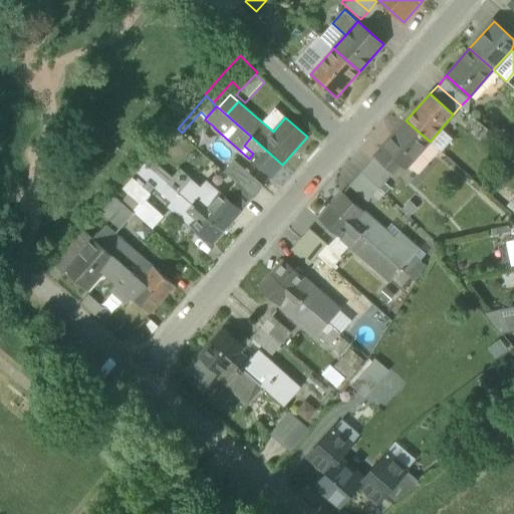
[(409,166),(430,142),(406,120),(374,156),(374,157),(391,171),(392,170),(398,163),(405,170),(409,166)]
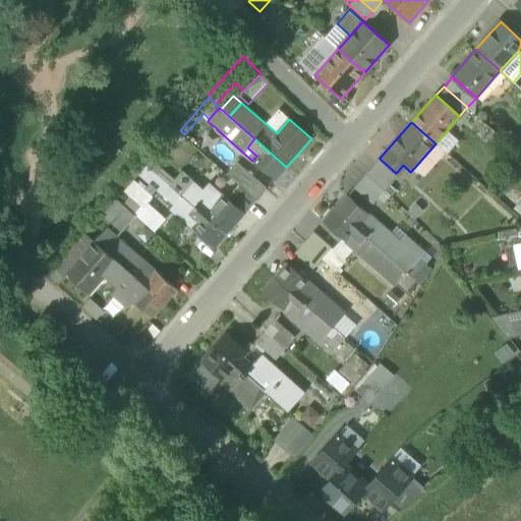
[(275,180),(286,167),(254,138),(247,148),(256,156),(252,161),(275,180)]
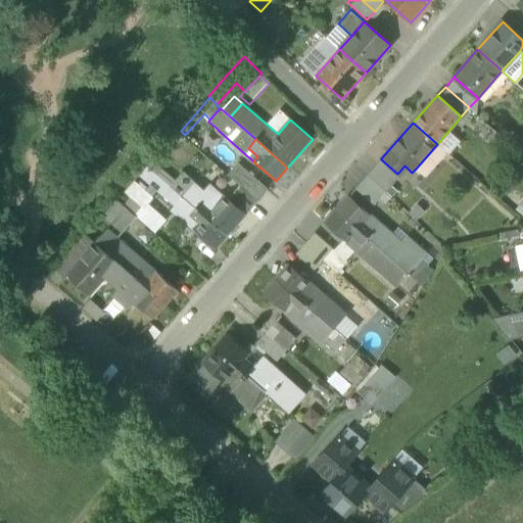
[(447,152),(437,144),(416,169),(427,178),(447,152)]
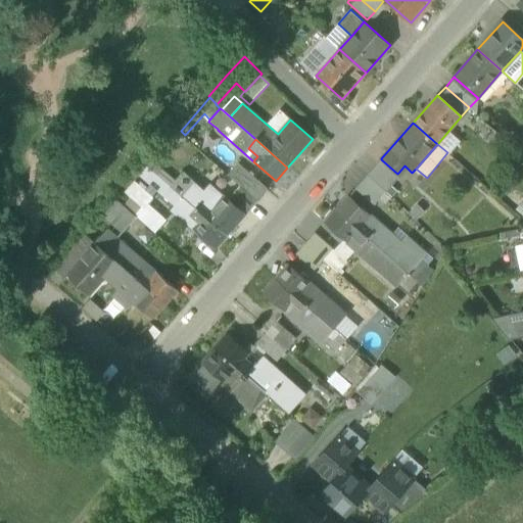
[(154,158),(147,167),(156,176),(160,169),(158,161),(154,158)]
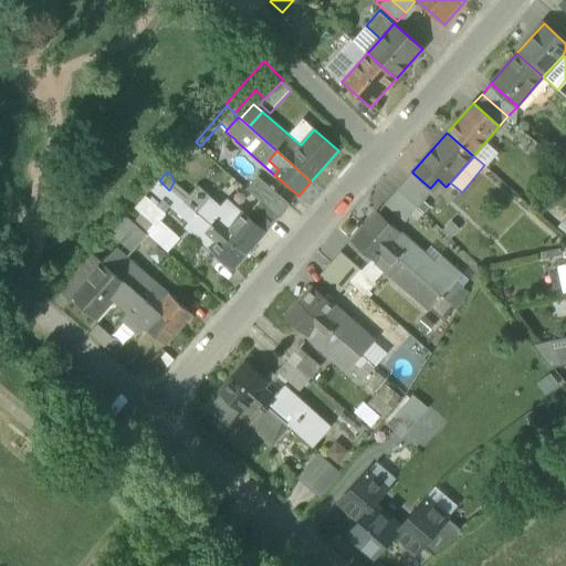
[(412,173),(397,190),(417,208),(433,189),(431,187),(430,188),(412,173)]
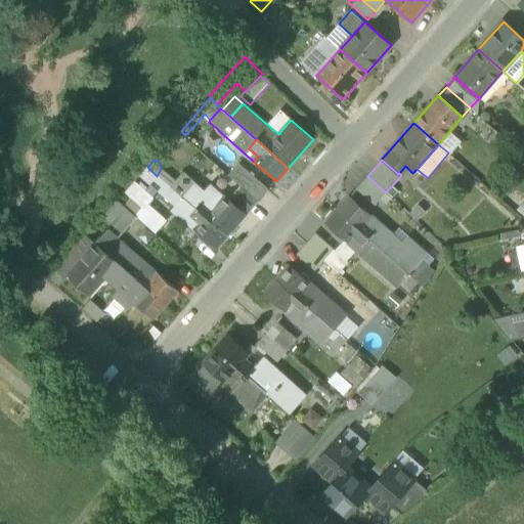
[(238,164),(228,176),(241,186),(258,202),(268,190),(238,164)]
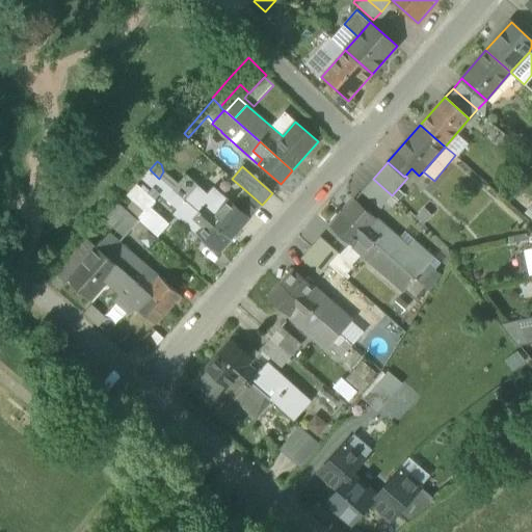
[(176,192),(159,179),(150,169),(149,169),(141,177),(178,209),(185,201),(176,192)]
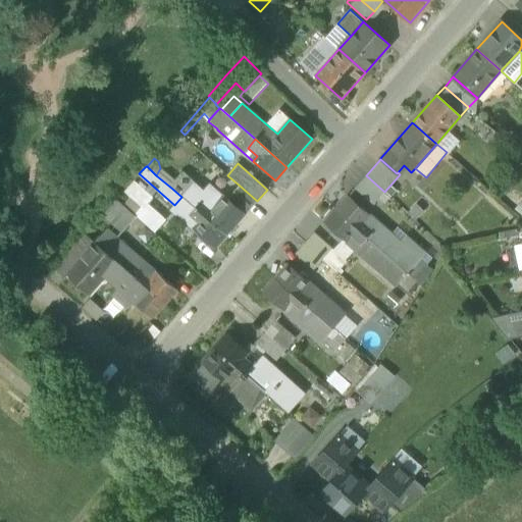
[(185,174),(172,189),(181,197),(181,196),(194,183),(185,174)]
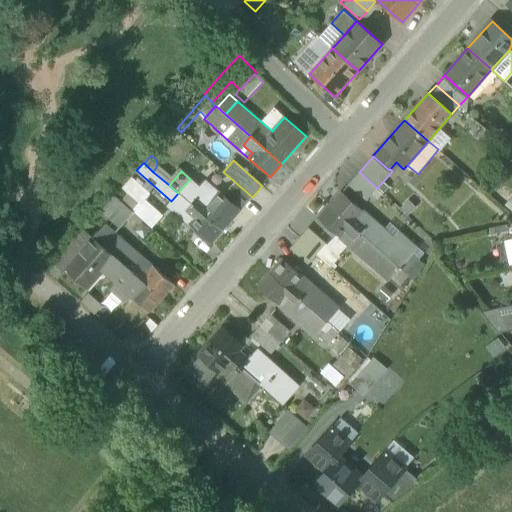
[(366,201),(377,188),(359,172),(347,185),(366,201)]
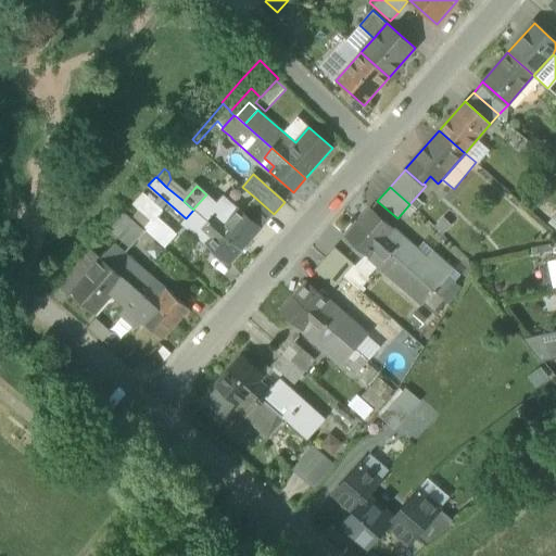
[(163,211),(144,194),(135,206),(139,210),(151,220),(153,222),(158,217),(163,211)]
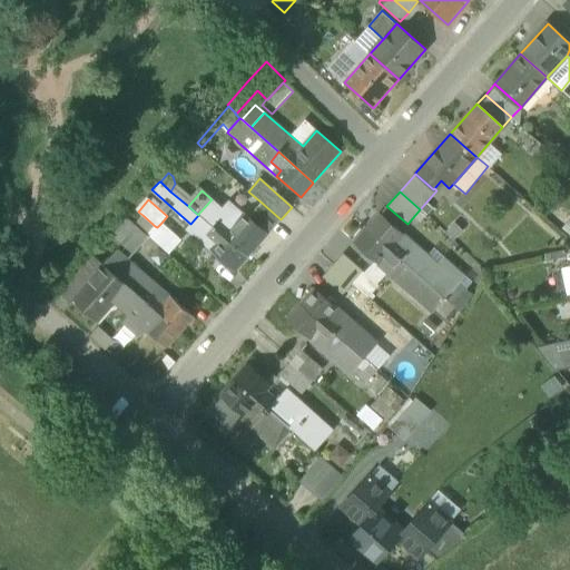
[(225,212),(212,199),(198,214),(213,226),(223,236),(242,214),(232,205),(225,212)]
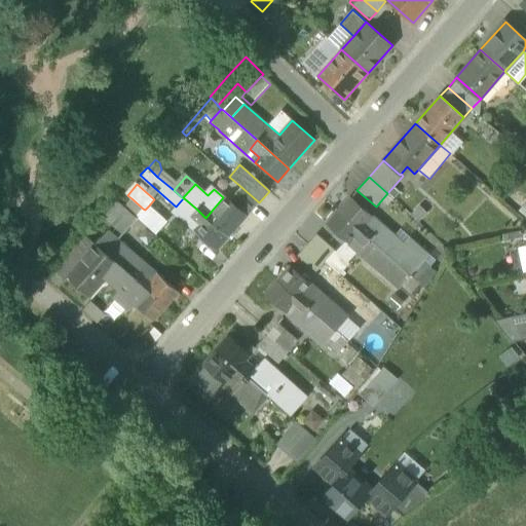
[(259,202),(241,187),(232,198),(249,214),(259,202)]
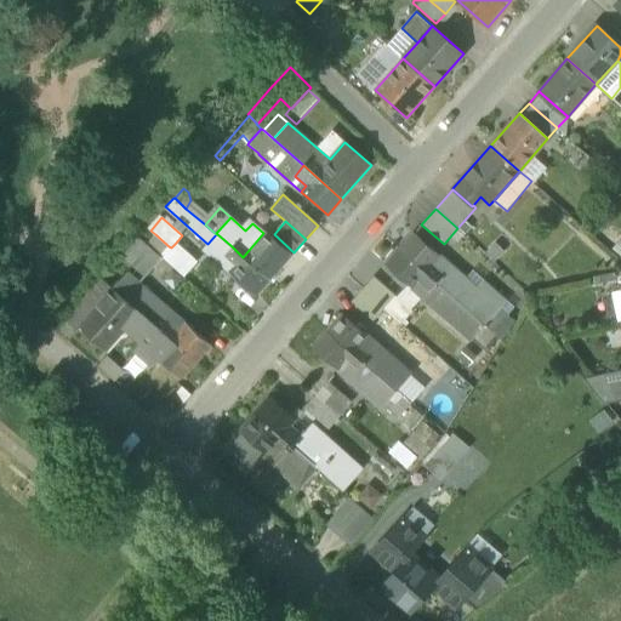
[(232,246),(216,233),(216,234),(208,244),(203,250),(228,273),(234,267),(223,257),(232,246)]
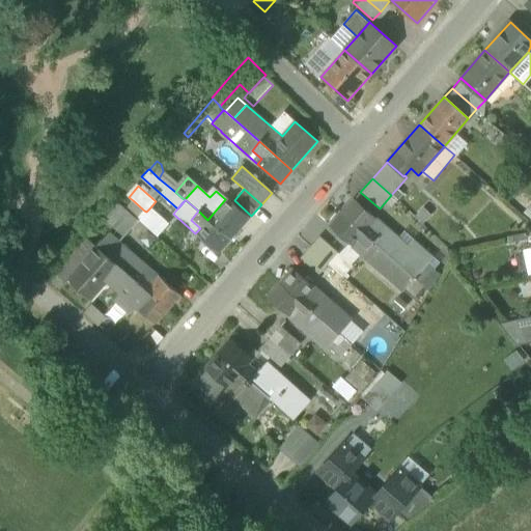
[(225,199),(207,220),(230,240),(248,219),(231,204),(225,199)]
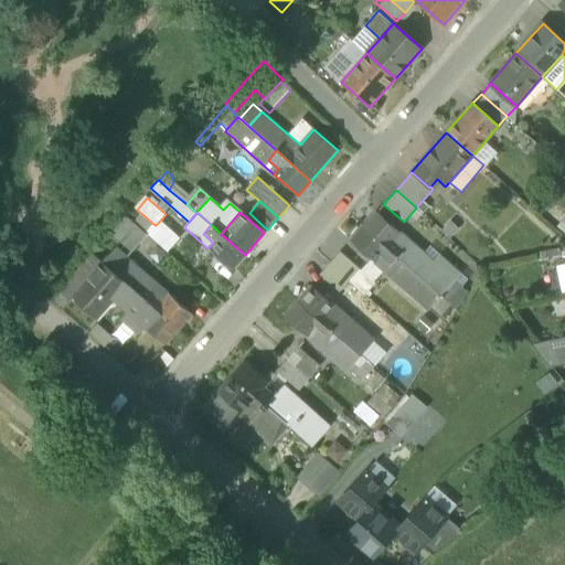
[(362,226),(363,226),(440,297),(455,280),(460,275),(439,256),(434,263),(411,242),(409,243),(375,212),(362,226)]
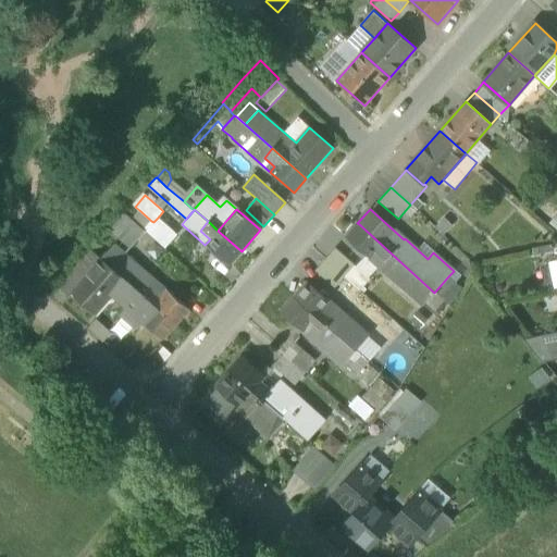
[(139,210),(131,219),(143,230),(151,221),(139,210)]
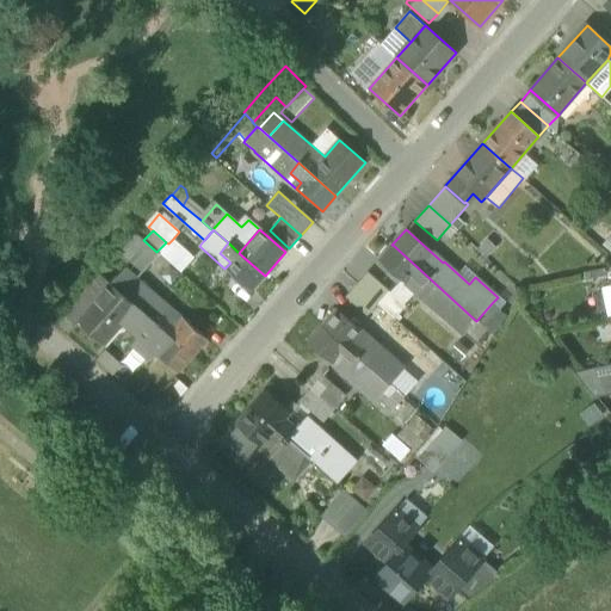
[(285,252),(289,248),(270,230),(266,235),(285,252)]
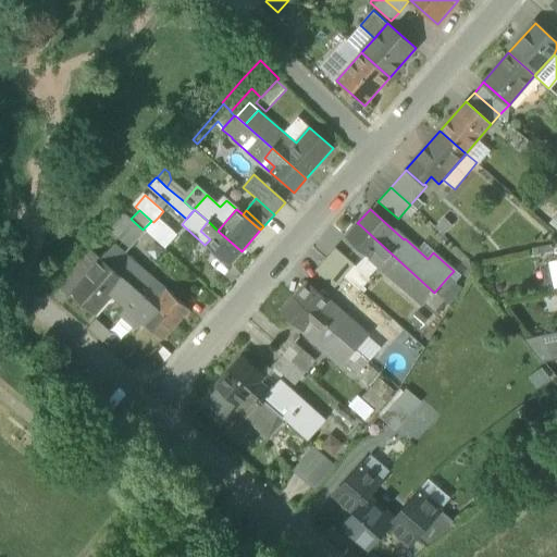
[(109,231),(130,249),(145,232),(143,230),(131,219),(124,213),(109,231)]
